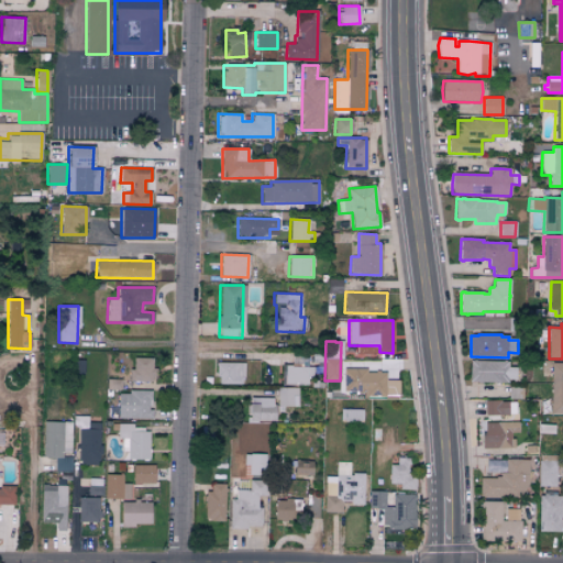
[(131,382),(154,382),(154,367),(152,367),(152,359),(131,357),(131,382)]
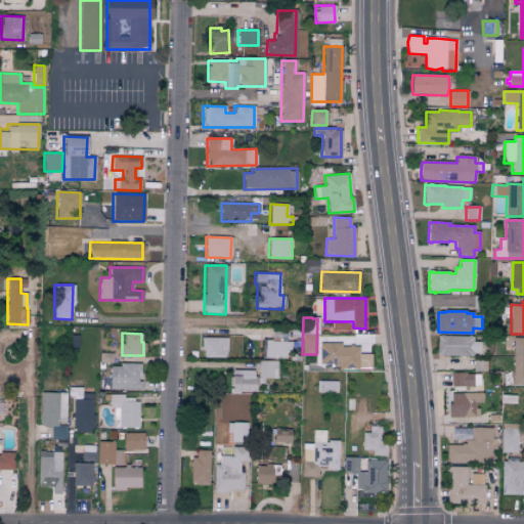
[(286,358),(287,350),(291,350),(292,341),(282,341),(282,333),(271,333),(271,341),(264,340),(264,358),(286,358)]
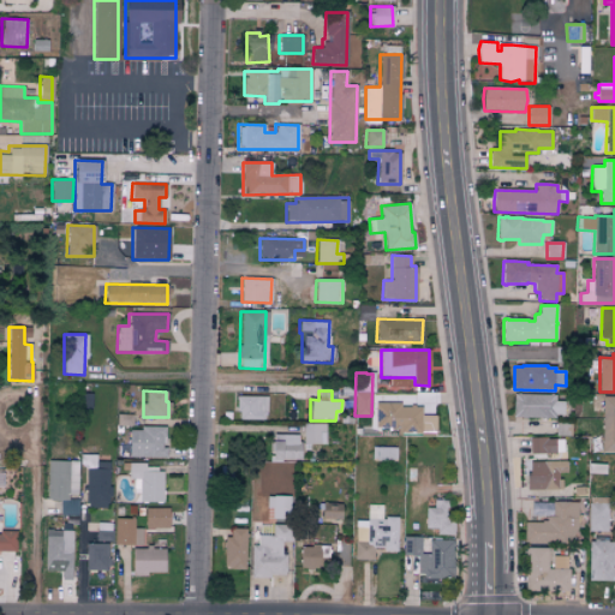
[(563,402),(563,416),(554,415),(554,419),(547,418),(547,421),(542,421),(543,418),(525,418),(525,419),(521,419),(521,418),(513,418),(513,394),(549,395),(549,394),(553,394),(553,395),(555,395),(555,402),(563,402)]
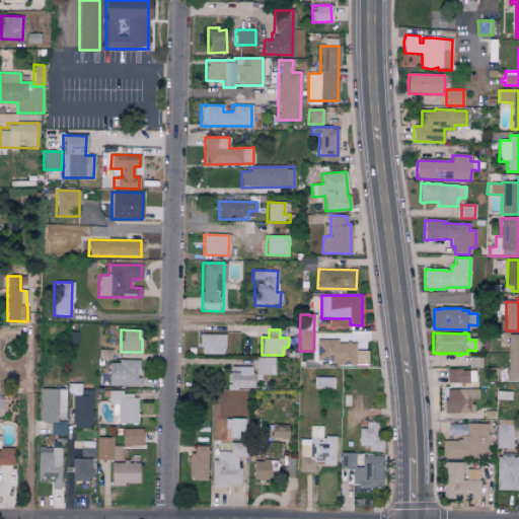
[(224,335),(200,335),(200,354),(224,355),(224,335)]
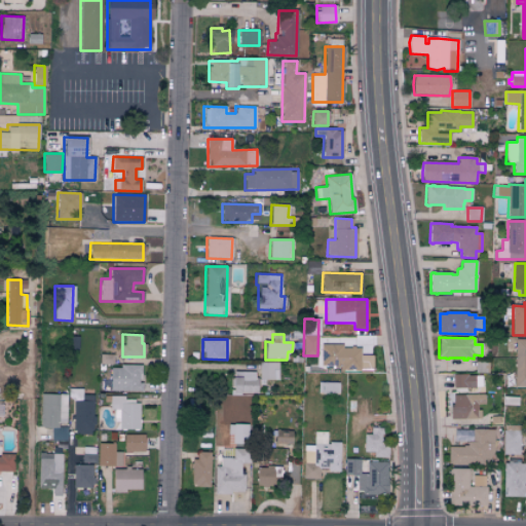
[(525,387),(515,387),(516,340),(525,340),(525,387)]
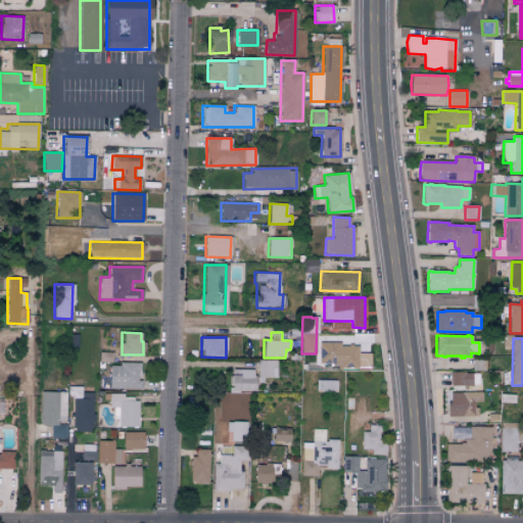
[(371,353),(358,353),(358,345),(340,345),(340,343),(318,343),(318,364),(336,364),(336,368),(371,368),(371,353)]
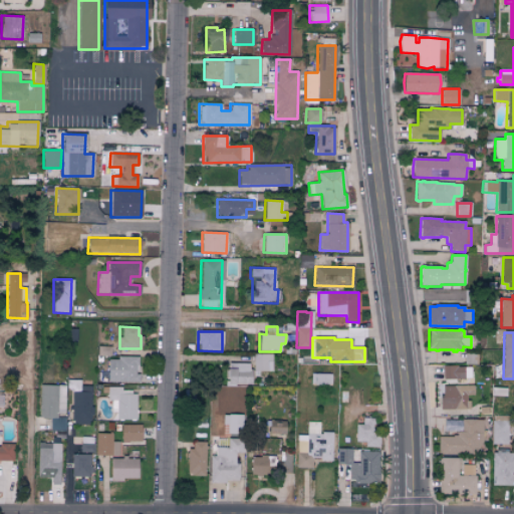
[(271,353),(253,354),(253,371),(272,371),(271,353)]
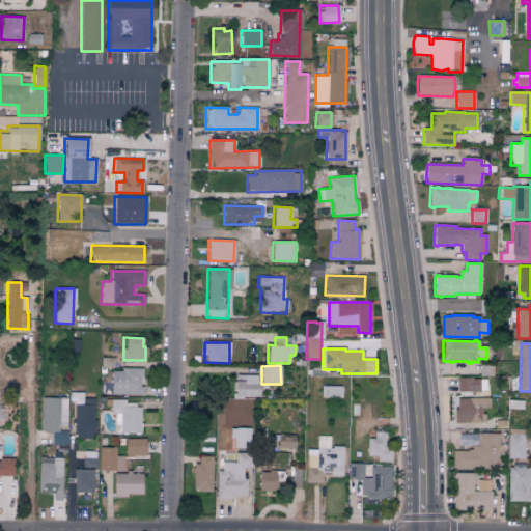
[(142,395),(143,369),(111,369),(110,395),(142,395)]
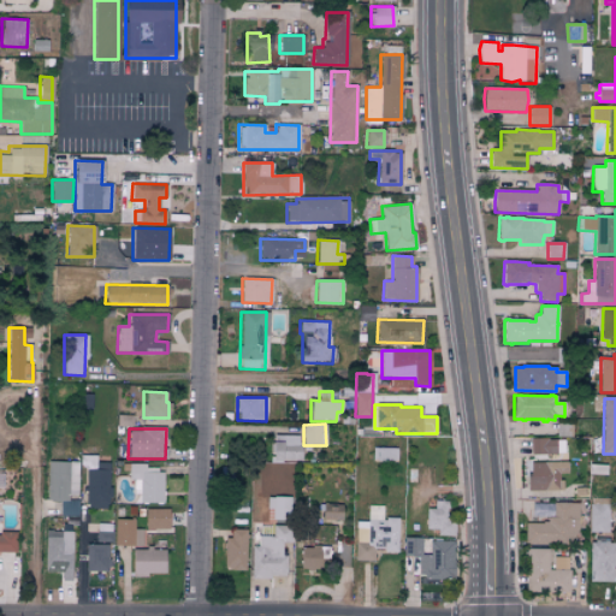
[(300,462),(301,436),(272,436),(271,462),(300,462)]
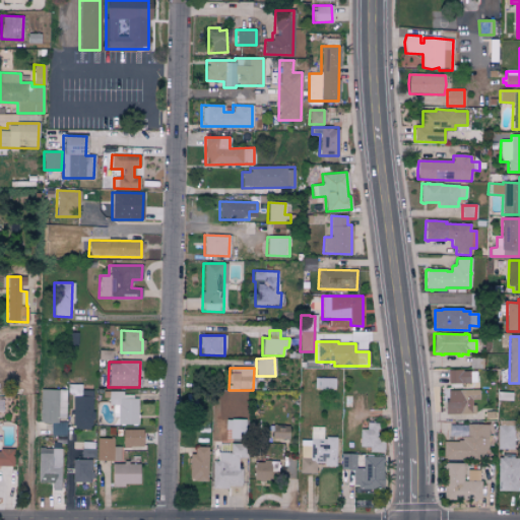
[(448,371),(462,371),(462,372),(469,372),(479,372),(479,383),(469,383),(469,384),(448,384),(448,371)]
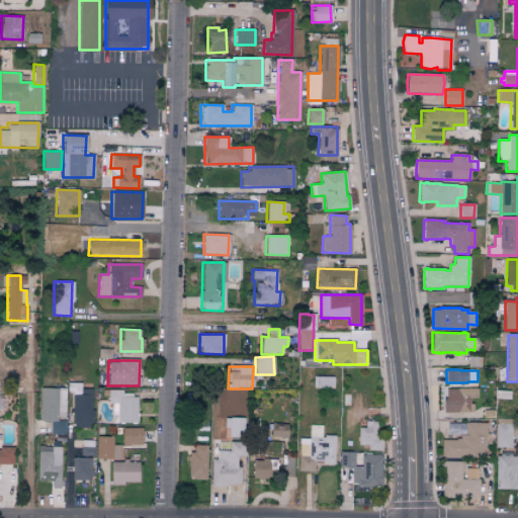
[(315,386),(334,387),(335,377),(315,376),(315,386)]
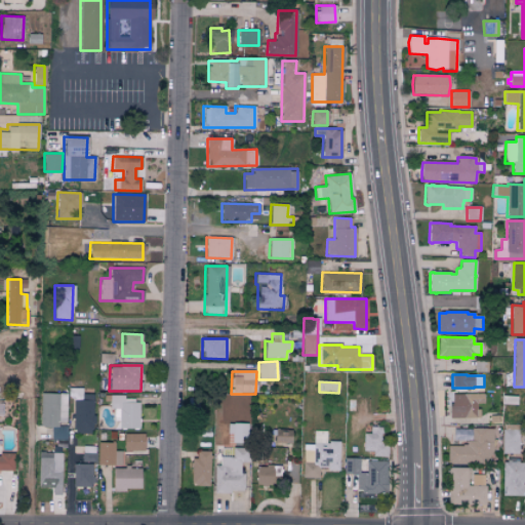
[(92,394),(82,394),(82,389),(72,389),(72,434),(92,434),(92,394)]
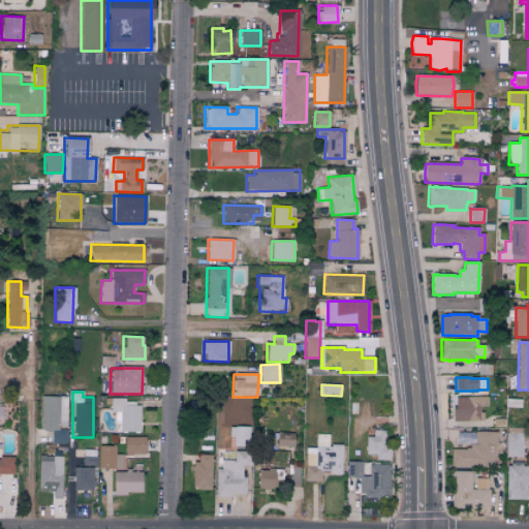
[(67,397),(40,396),(39,430),(51,430),(51,442),(66,442),(67,397)]
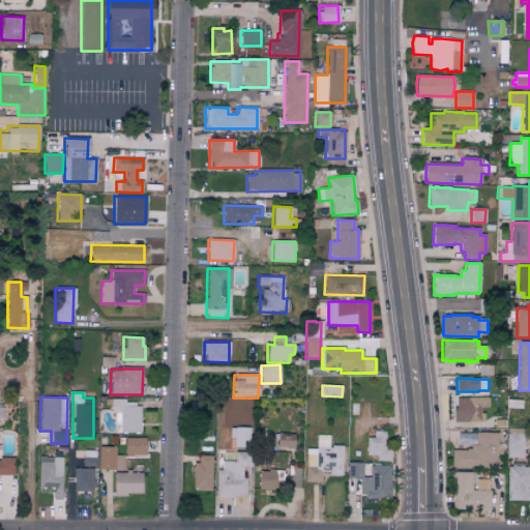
[(120,433),(141,433),(141,407),(125,407),(125,400),(111,399),(111,413),(115,413),(115,424),(120,424),(120,433)]
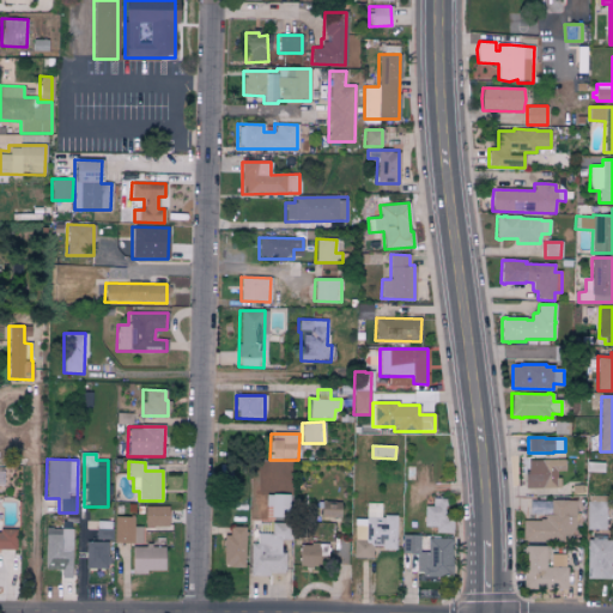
[(525,489),(525,475),(528,475),(528,461),(565,461),(565,472),(557,472),(557,479),(559,479),(560,489),(525,489)]
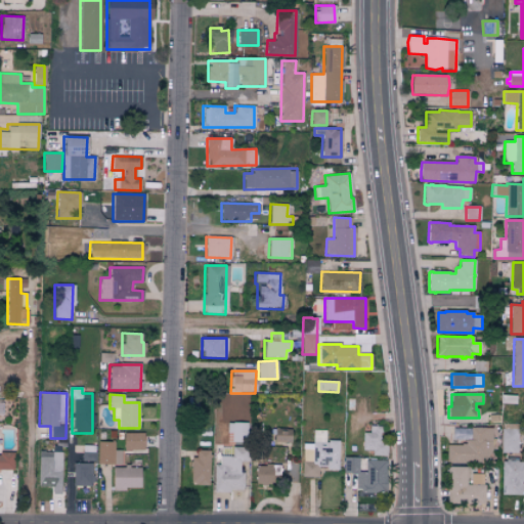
[(231,442),(247,442),(246,423),(226,423),(226,434),(231,434),(231,442)]
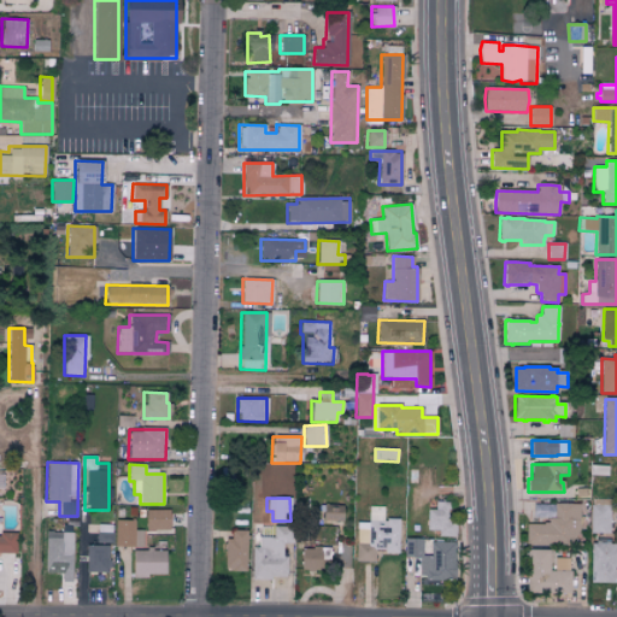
[(591,534),(591,505),(592,505),(593,499),(611,499),(610,534),(591,534)]
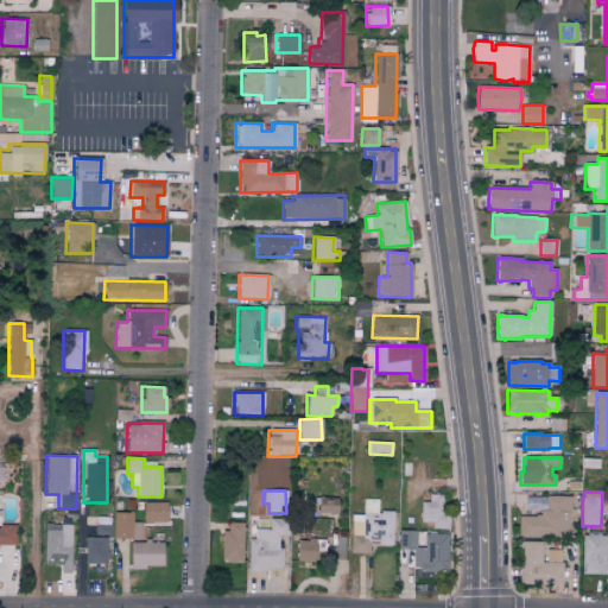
[(420,523),(431,523),(431,530),(445,530),(445,495),(428,494),(428,502),(420,502),(420,523)]
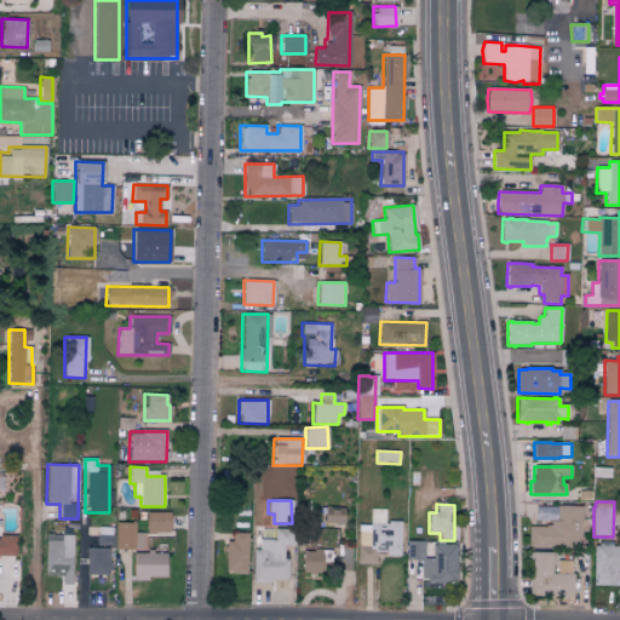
[(343,507),(323,507),(323,523),(343,523),(343,507)]
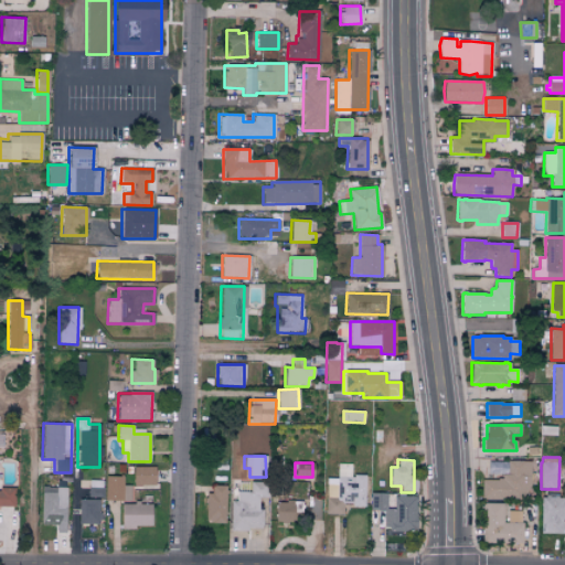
[(482,499),(481,480),(498,480),(498,479),(502,479),(502,476),(508,476),(508,462),(531,462),(531,486),(526,492),(526,499),(500,500),(486,501),(486,499),(482,499)]
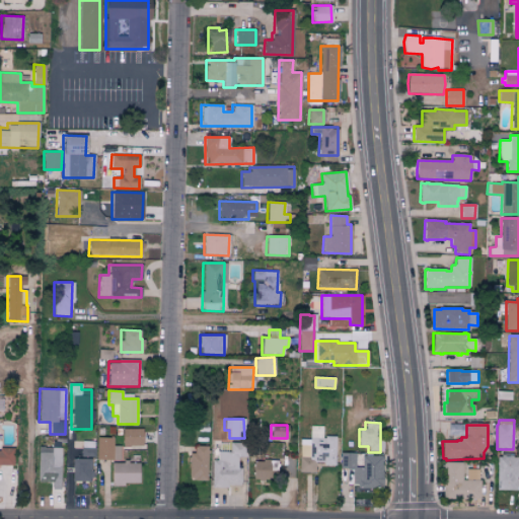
[(336,437),(322,436),(322,426),(309,426),(309,440),(299,440),(298,471),(315,472),(315,464),(335,464),(336,437)]
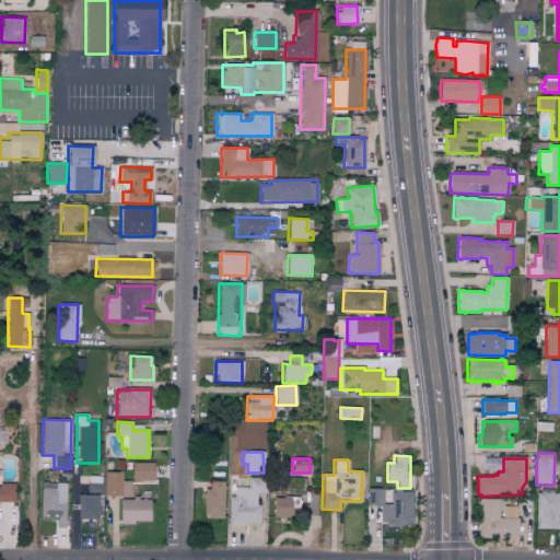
[(153,463),(132,463),(132,481),(153,481),(153,463)]
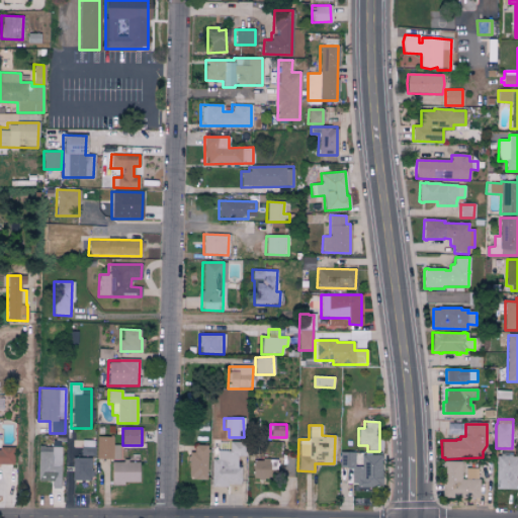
[(120,459),(120,445),(112,445),(112,437),(97,436),(96,459),(120,459)]
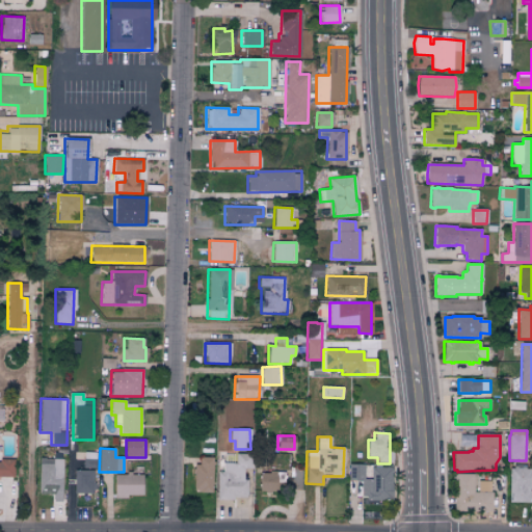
[(216,472),(216,499),(246,500),(246,479),(243,479),(243,469),(250,469),(251,454),(235,454),(235,463),(221,463),(221,472),(216,472)]
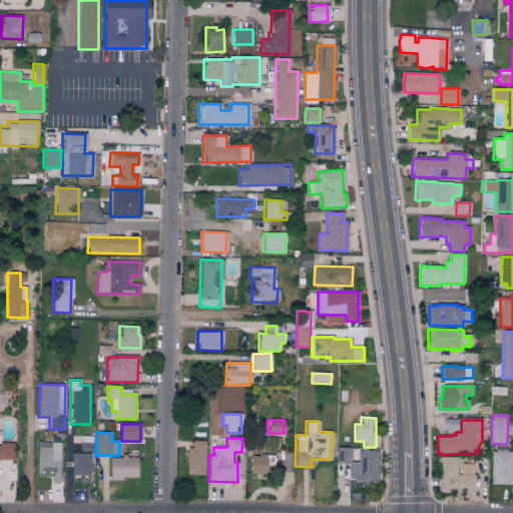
[(187,475),(204,475),(204,441),(187,441),(187,475)]
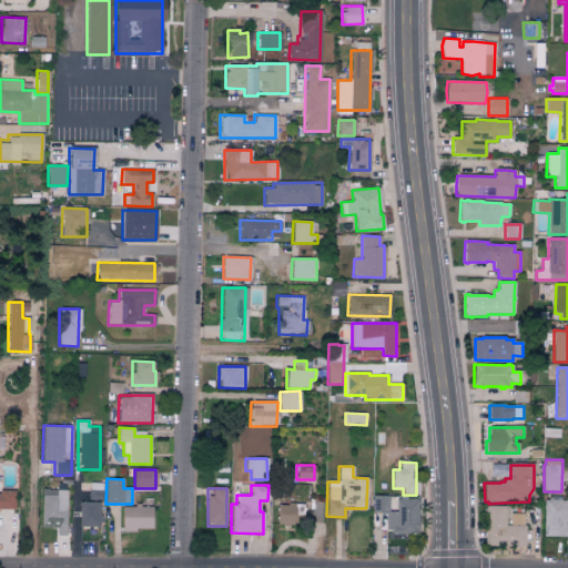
[(67,490),(41,489),(40,527),(57,528),(56,536),(66,536),(67,490)]
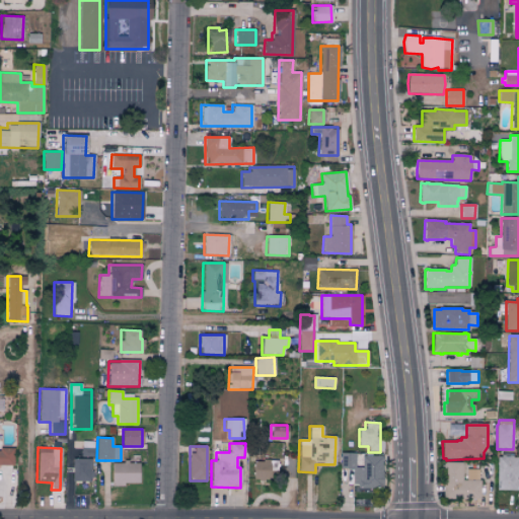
[(13,450),(0,449),(0,465),(13,465),(13,450)]
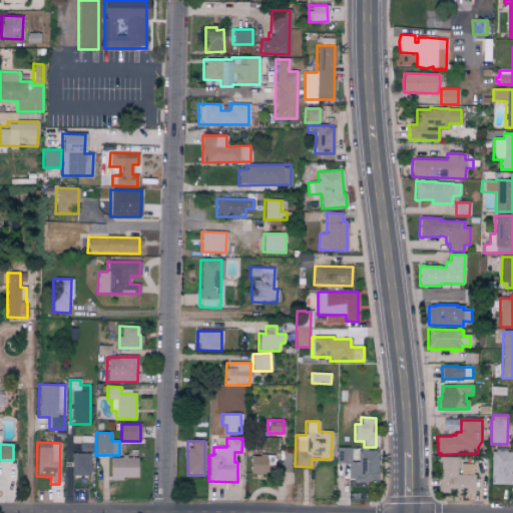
[(378,450),(358,451),(358,462),(351,462),(351,448),(337,448),(337,463),(348,463),(348,482),(378,482),(378,450)]
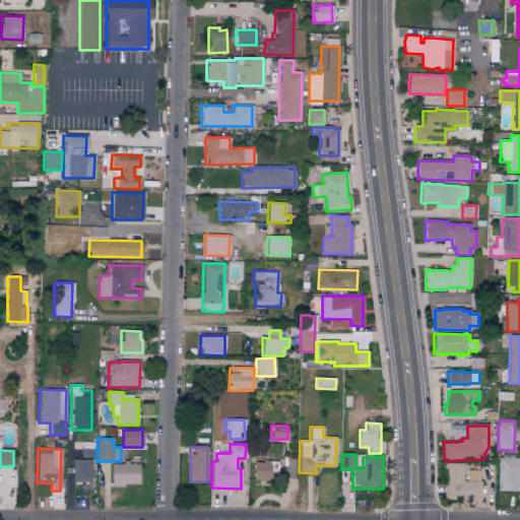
[(499,458),(502,458),(502,455),(514,455),(514,459),(519,459),(519,483),(518,482),(518,493),(499,492),(499,482),(498,482),(499,458)]
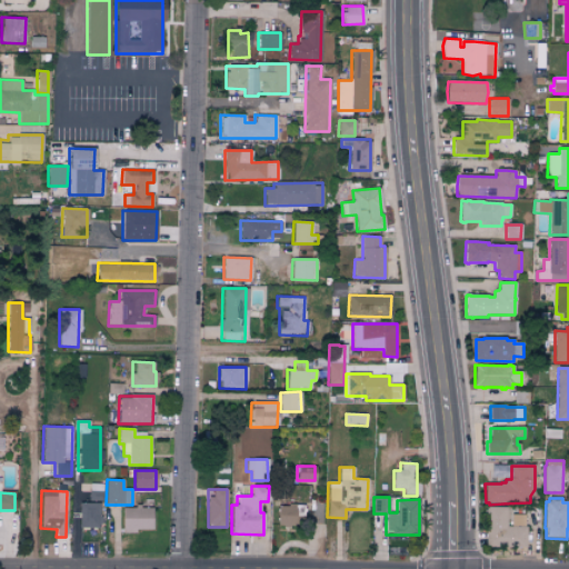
[(99,528),(99,503),(79,502),(79,528),(99,528)]
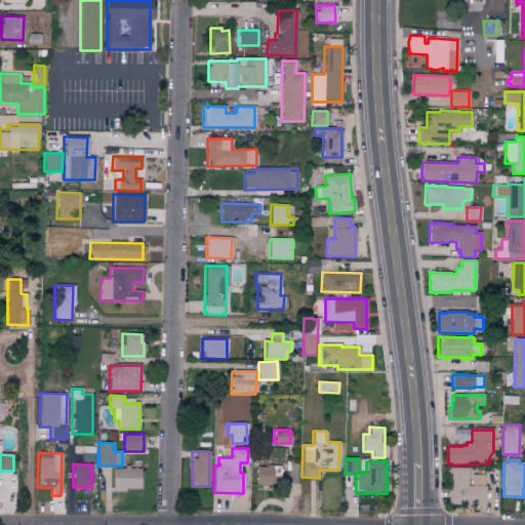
[(255,486),(272,486),(272,477),(280,477),(281,467),(256,466),(255,486)]
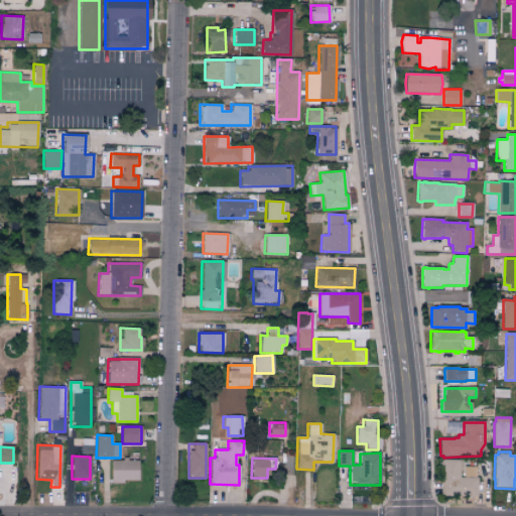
[(137,460),(110,461),(110,482),(138,481),(137,460)]
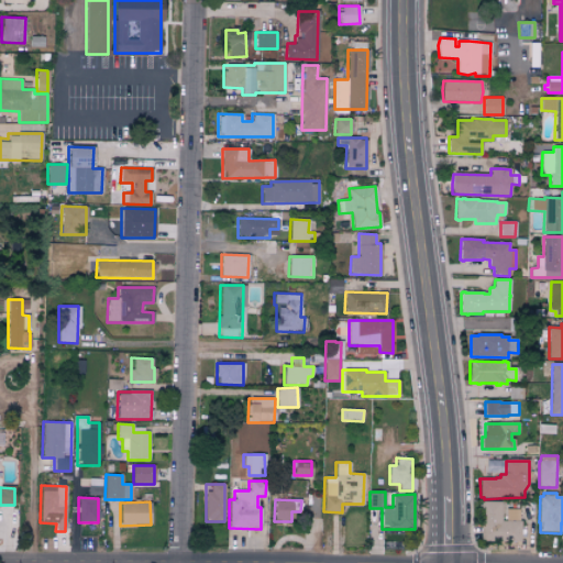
[(483,501),(501,503),(500,521),(506,521),(506,510),(519,510),(519,521),(520,521),(520,542),(481,542),(481,504),(483,504),(483,501)]
